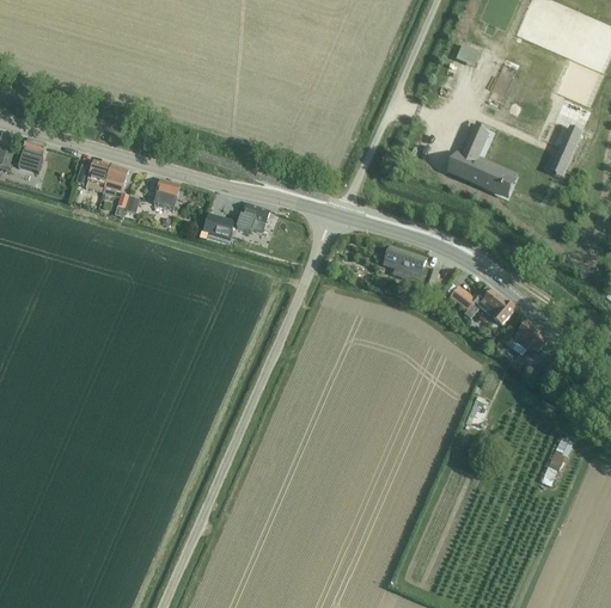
[(480,51),(462,43),(456,57),(472,66),(480,51)]
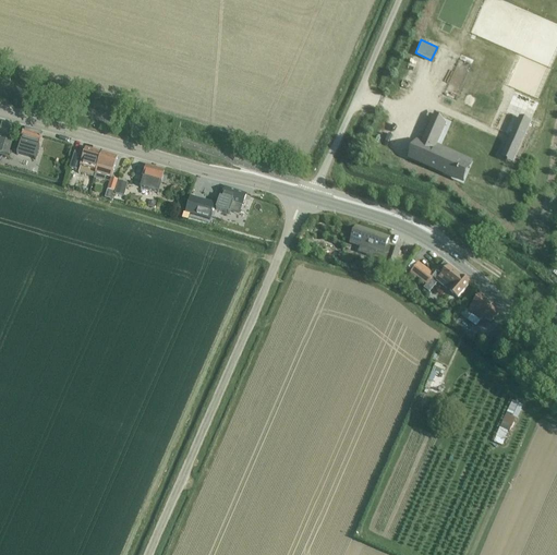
[(415,149),(412,156),(455,176),(457,170),(458,171),(459,168),(458,168),(461,161),(433,148),(445,121),(432,115),(416,149),(415,149)]
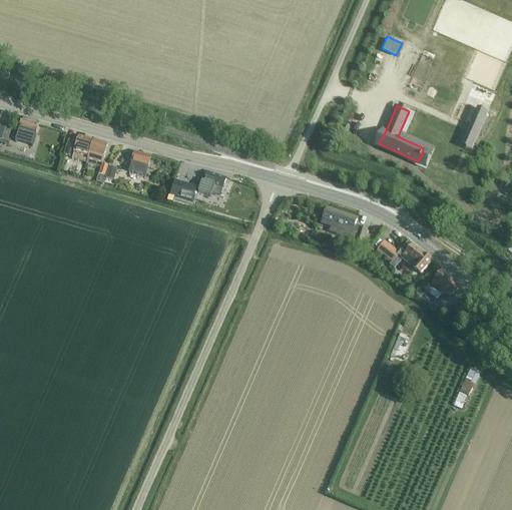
[(463,136),(462,140),(465,141),(471,144),(486,110),(477,106),(467,129),(463,136)]
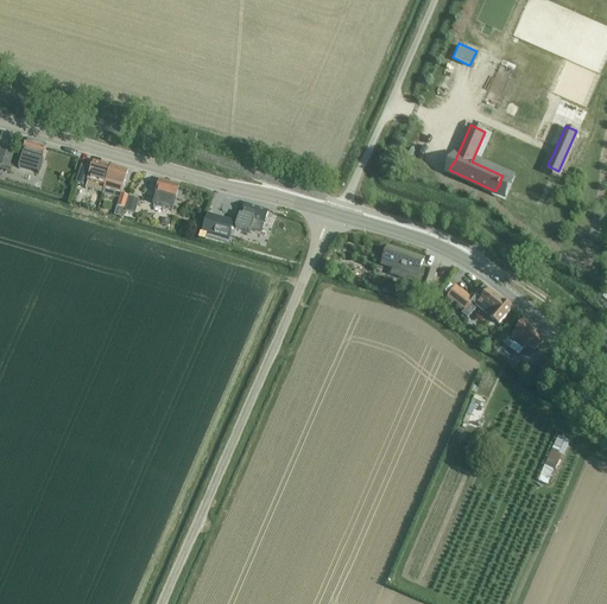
[(21,152),(19,161),(20,161),(19,166),(38,171),(39,167),(40,164),(43,157),(45,146),(46,145),(42,144),(25,139),(21,152)]
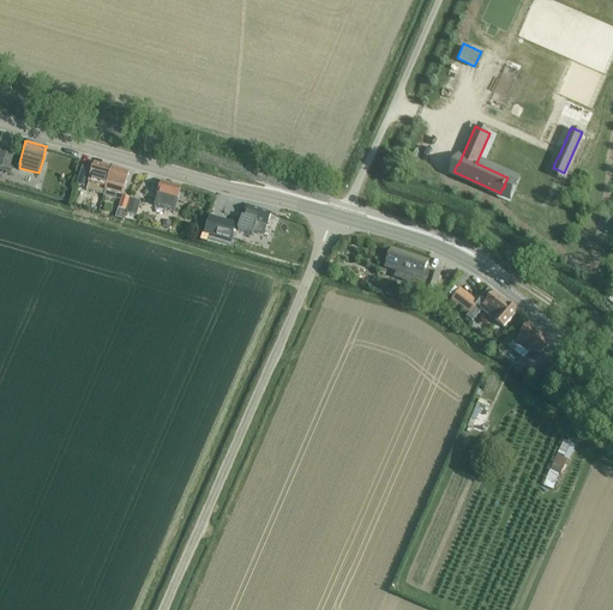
[(0,164),(8,168),(13,153),(0,149),(0,164)]
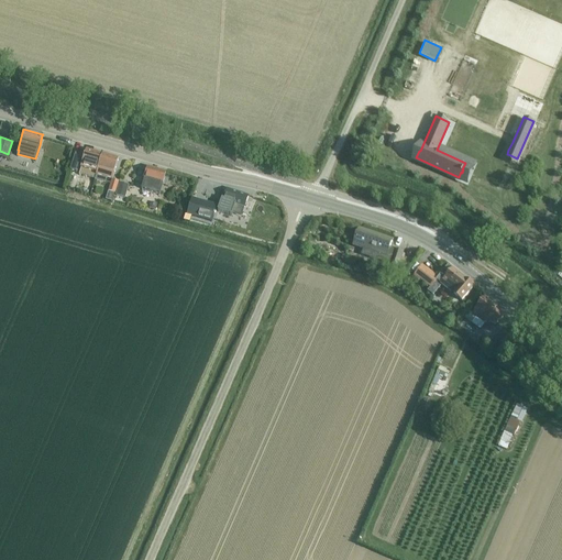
[(80,165),(96,171),(101,153),(86,147),(80,165)]
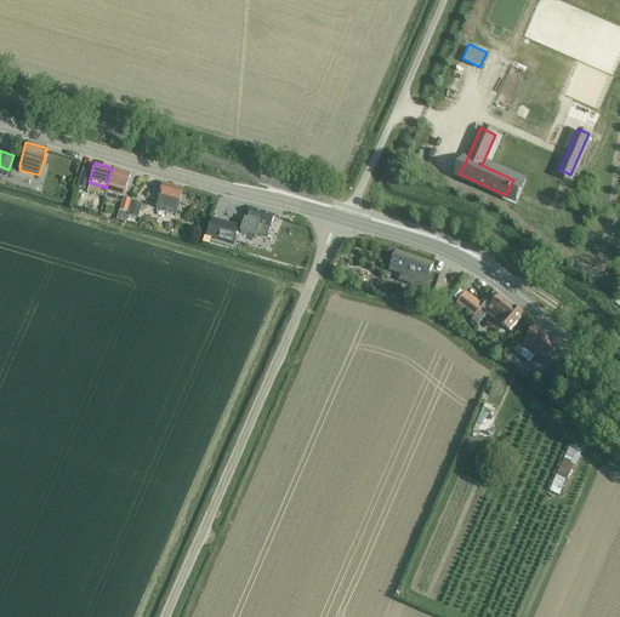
[(83,167),(77,187),(84,189),(89,170),(83,167)]
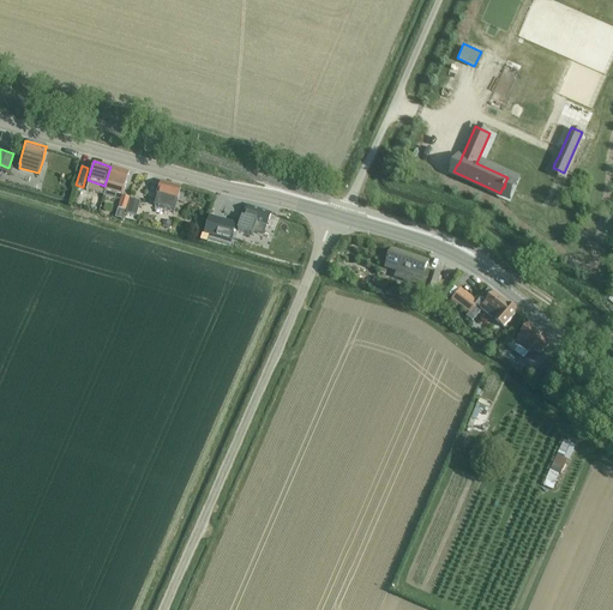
[(103,192),(102,193),(114,197),(115,192),(121,194),(121,193),(122,191),(128,171),(127,171),(110,167),(104,186),(103,192)]
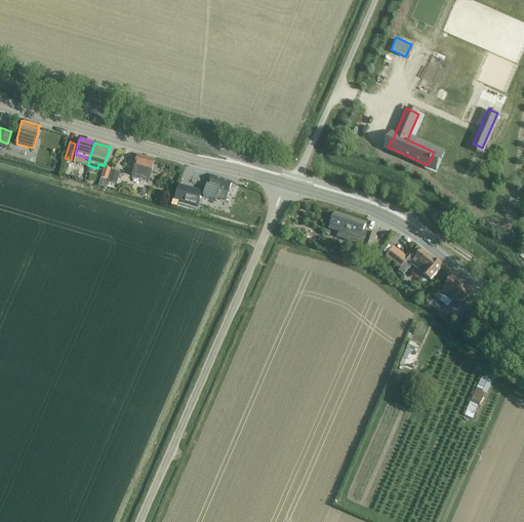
[(148,179),(154,159),(136,155),(131,174),(148,179)]
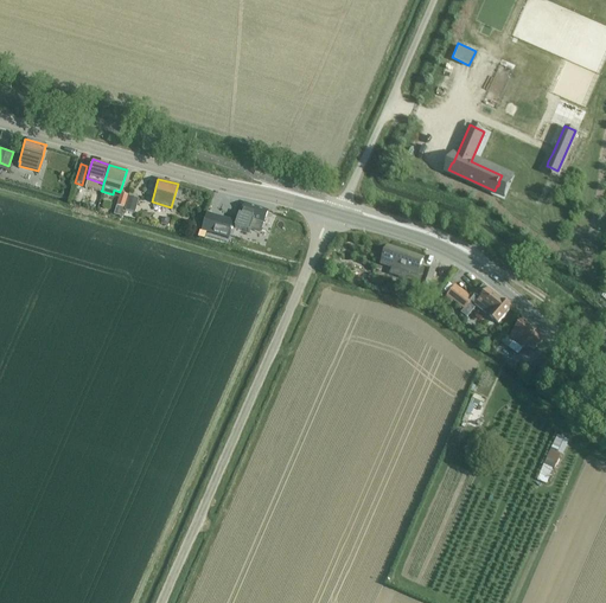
[(122,206),(127,193),(120,191),(120,192),(116,204),(122,206)]
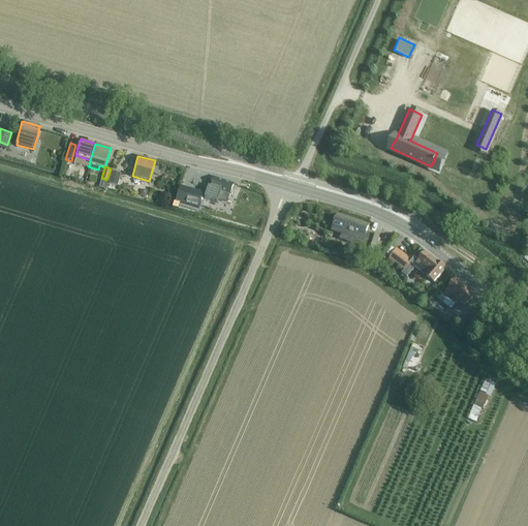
[(115,183),(118,173),(112,171),(109,181),(115,183)]
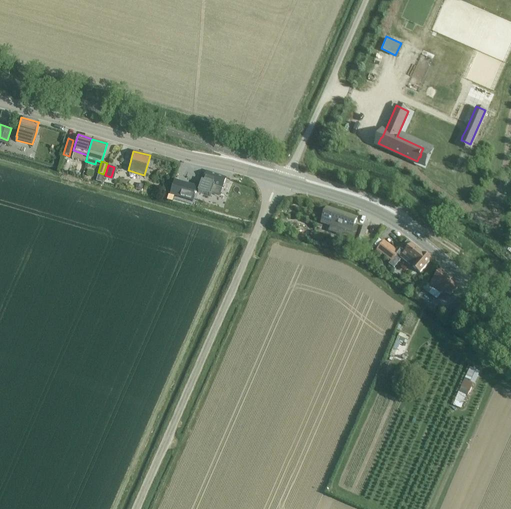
[(222,188),(225,177),(226,176),(206,170),(203,180),(201,180),(198,188),(197,192),(210,196),(214,185),(222,188)]
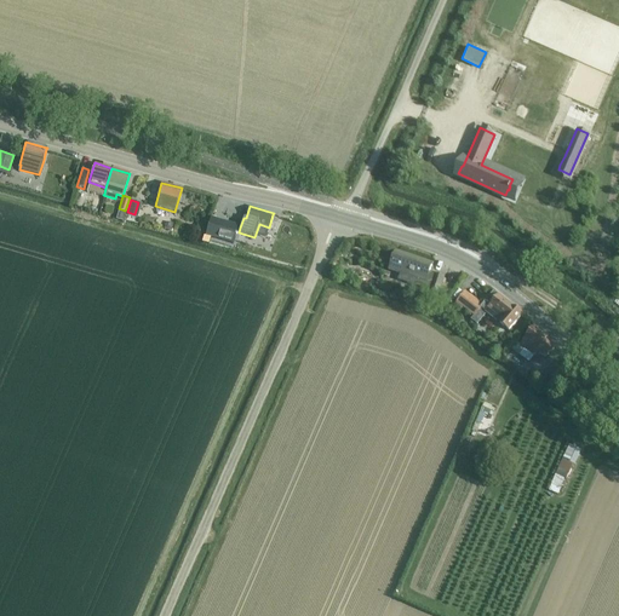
[(211,218),(207,230),(231,239),(235,226),(211,218)]
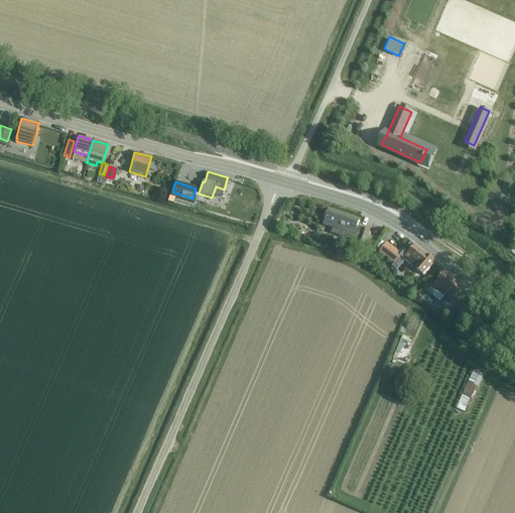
[(329,207),(324,224),(332,227),(331,232),(364,243),(369,229),(357,225),(359,218),(329,207)]
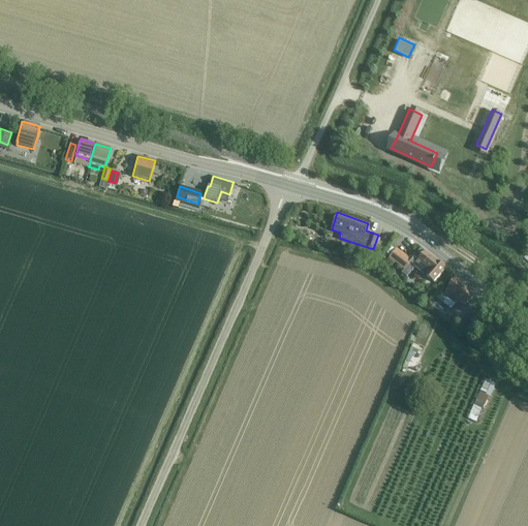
[(389,256),(384,260),(390,265),(393,260),(395,263),(403,269),(409,260),(412,264),(414,265),(427,275),(433,280),(444,267),(445,267),(438,260),(426,250),(425,249),(421,246),(411,257),(404,252),(397,246),(389,256)]
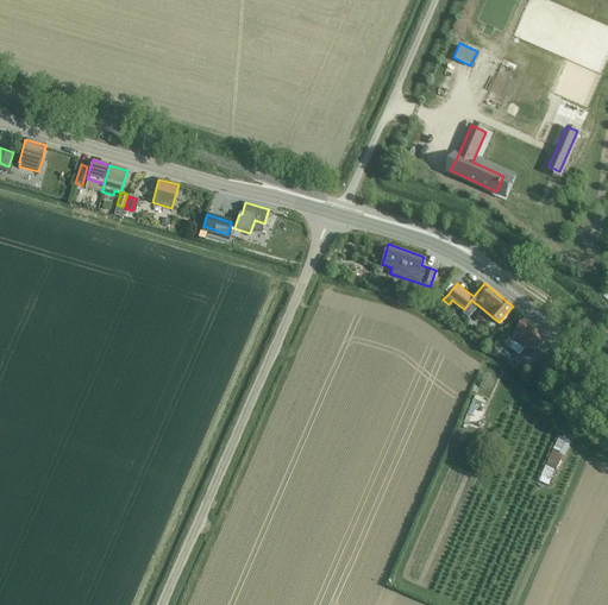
[(507,332),(501,340),(508,346),(511,345),(514,340),(524,347),(526,344),(534,350),(544,338),(536,331),(537,329),(524,319),(511,335),(507,332)]
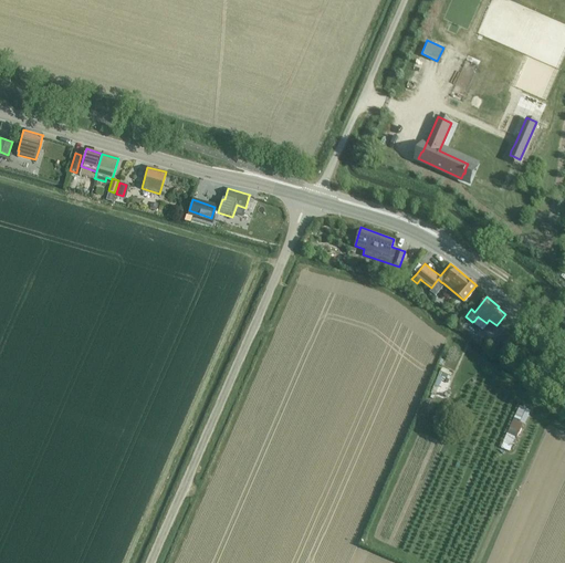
[(495,337),(510,348),(516,340),(502,329),(495,337)]
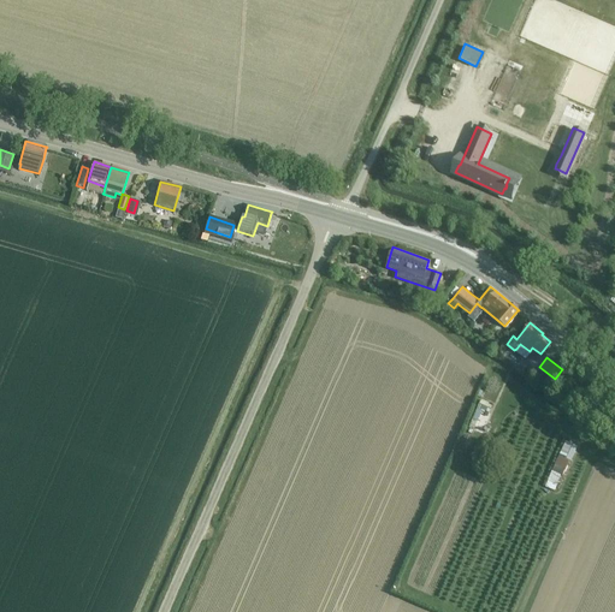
[(520,360),(516,366),(522,369),(526,363),(520,360)]
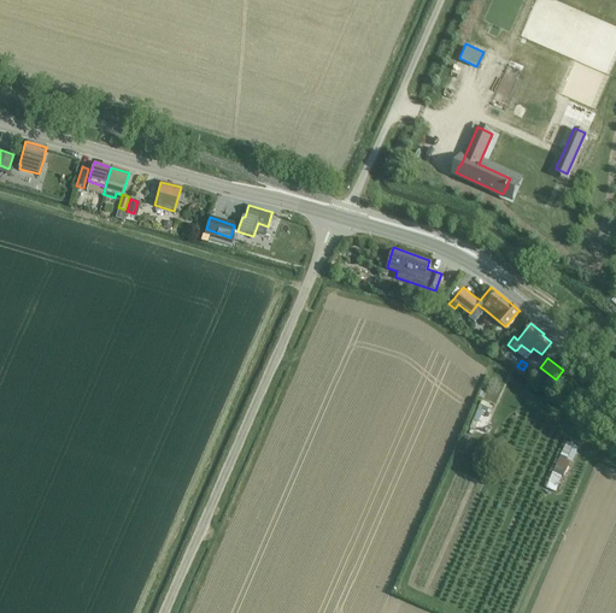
[(534,373),(539,377),(538,378),(550,387),(556,379),(540,367),(543,370),(541,371),(538,369),(534,373)]
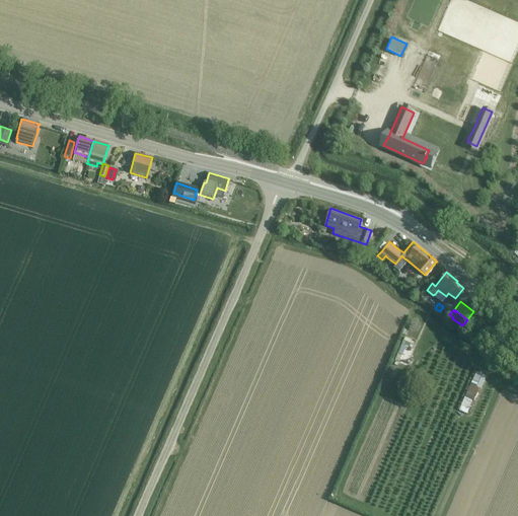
[(404,335),(400,344),(407,346),(408,345),(411,346),(414,341),(410,339),(411,338),(404,335)]
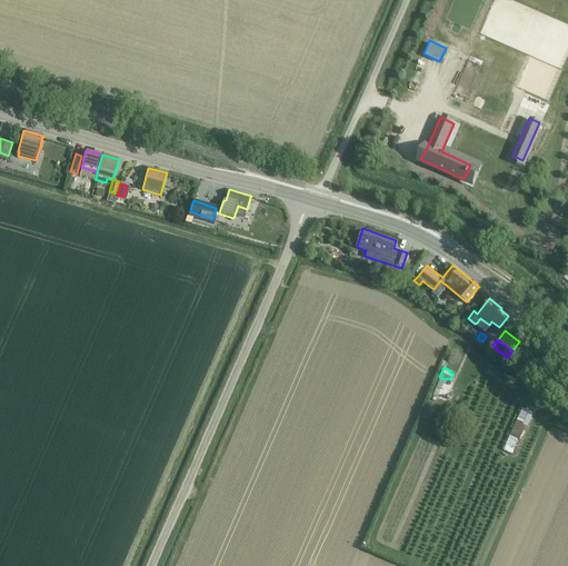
[(521,406),(505,443),(514,446),(515,444),(517,437),(519,438),(525,425),(526,424),(532,411),(521,406)]
